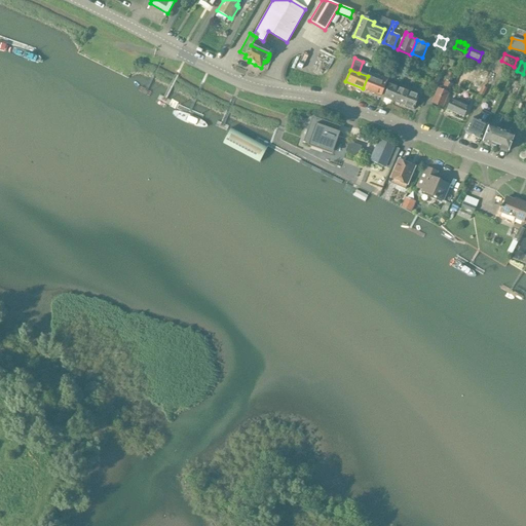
[(368,76),(363,88),(380,96),(385,83),(386,80),(369,73),(368,76)]
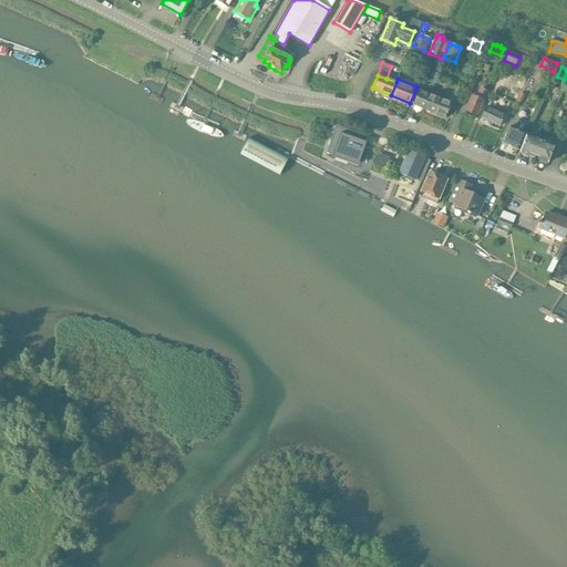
[(552,85),(564,92),(566,85),(554,79),(552,85)]
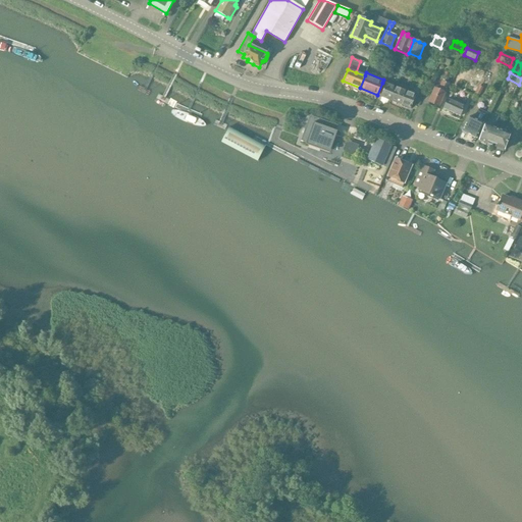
[(438,107),(445,92),(448,84),(442,82),(438,90),(434,88),(428,103),(438,107)]
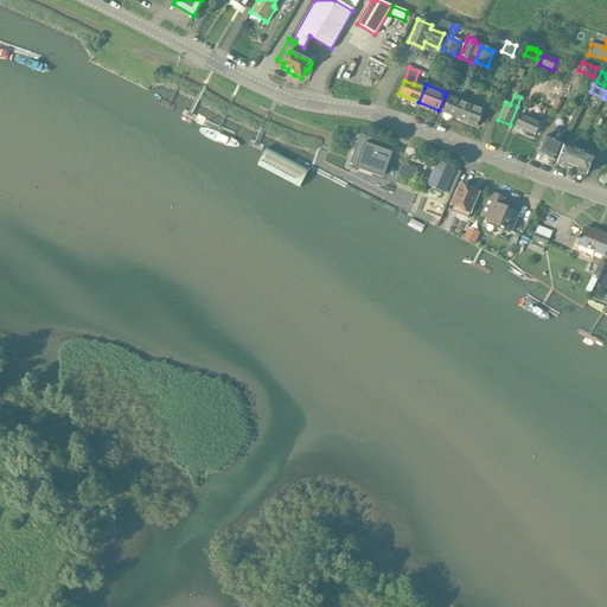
[(442,113),(454,116),(460,102),(448,97),(442,113)]
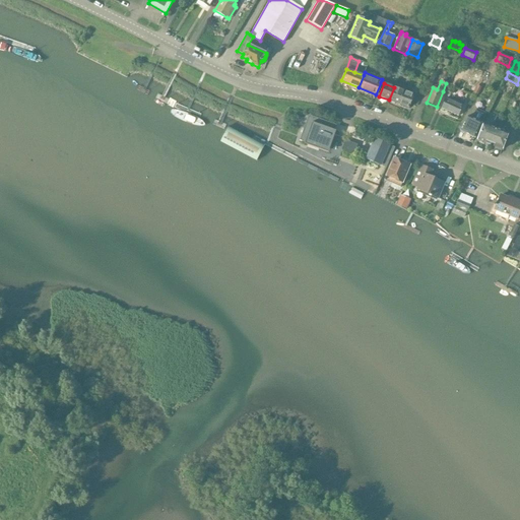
[(394,87),(389,100),(398,104),(404,91),(394,87)]
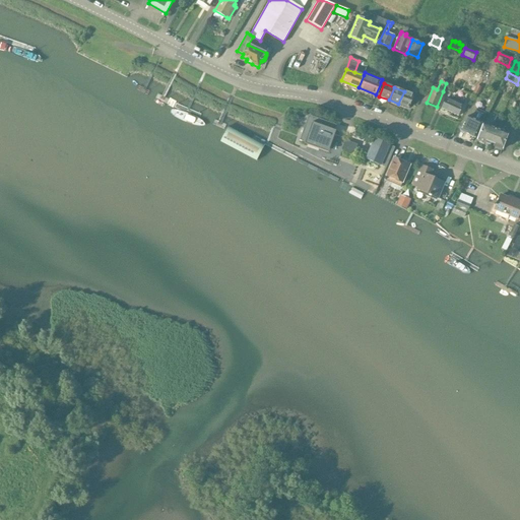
[(404,91),(398,104),(408,108),(413,95),(404,91)]
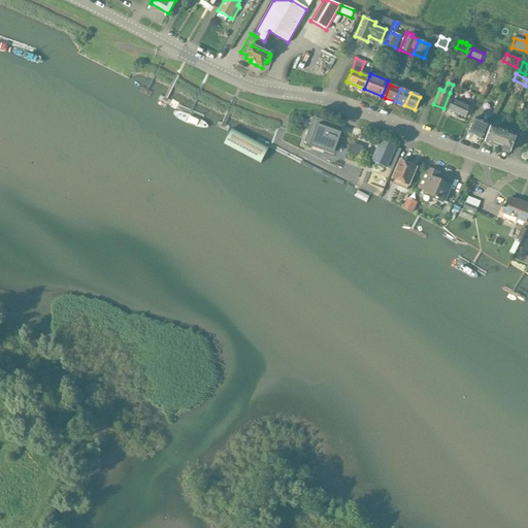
[(465,118),(471,103),(460,98),(458,102),(453,100),(448,110),(465,118)]
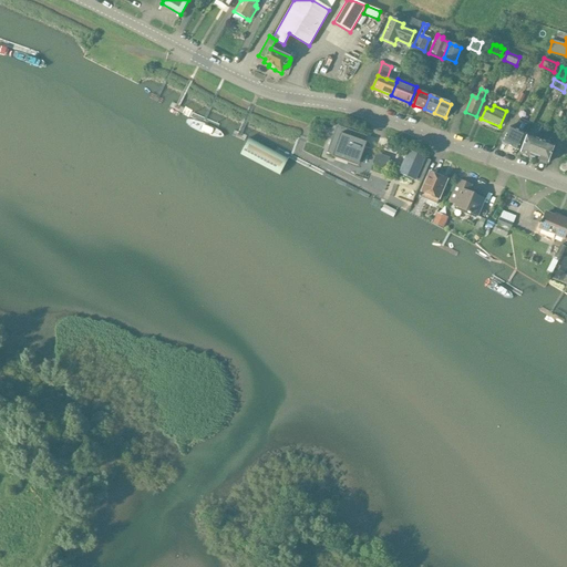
[(336,125),(326,153),(332,155),(336,156),(337,154),(343,155),(344,160),(356,164),(363,142),(366,136),(360,134),(344,129),(336,125)]
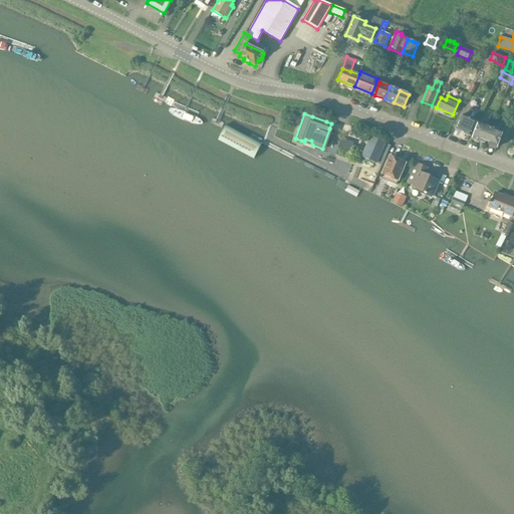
[(469,137),(476,121),(461,115),(455,130),(469,137)]
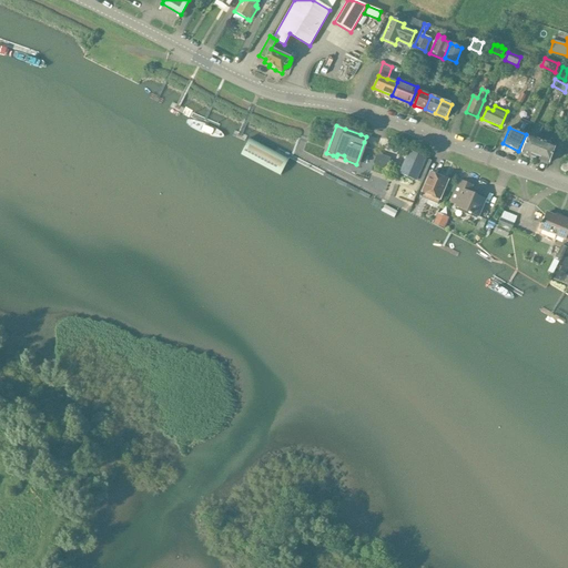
[(531,154),(536,156),(541,142),(528,137),(521,153),(530,156),(531,154)]
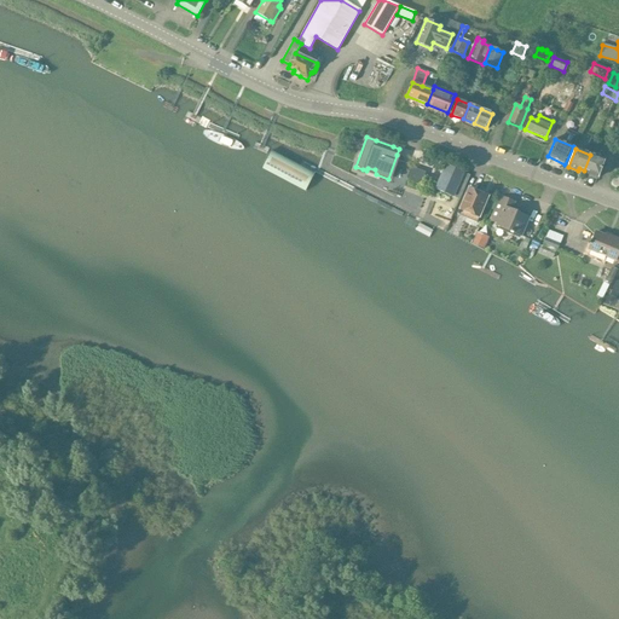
[(590,155),(584,171),(588,172),(588,174),(597,178),(605,160),(590,155)]
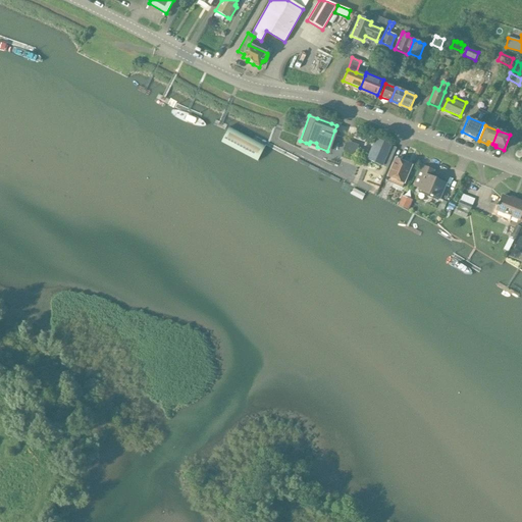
[(376,139),(367,159),(381,165),(387,168),(393,156),(387,153),(390,146),(376,139)]
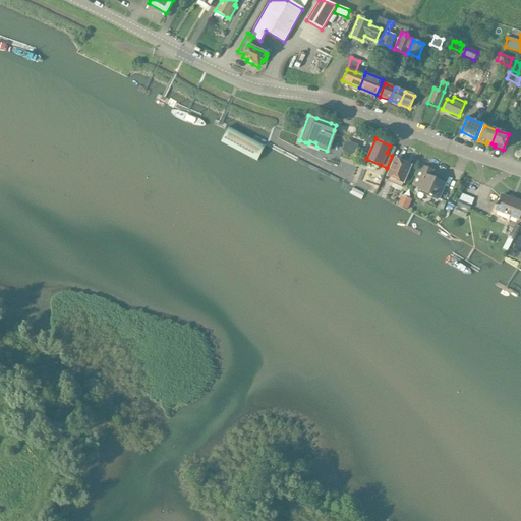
[(395,158),(387,179),(386,180),(402,187),(411,165),(395,158)]
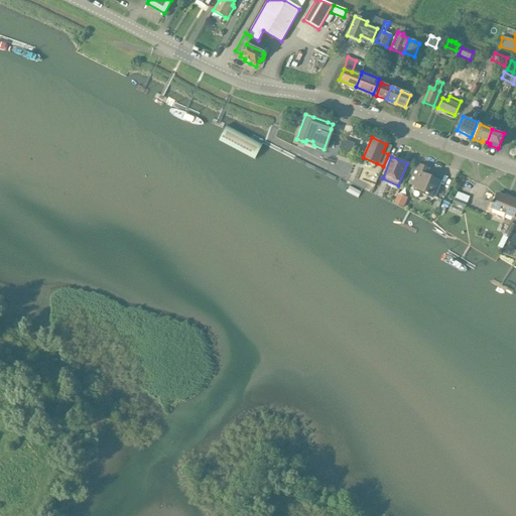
[(434,197),(440,181),(425,175),(428,168),(417,164),(409,183),(414,185),(414,187),(434,197)]
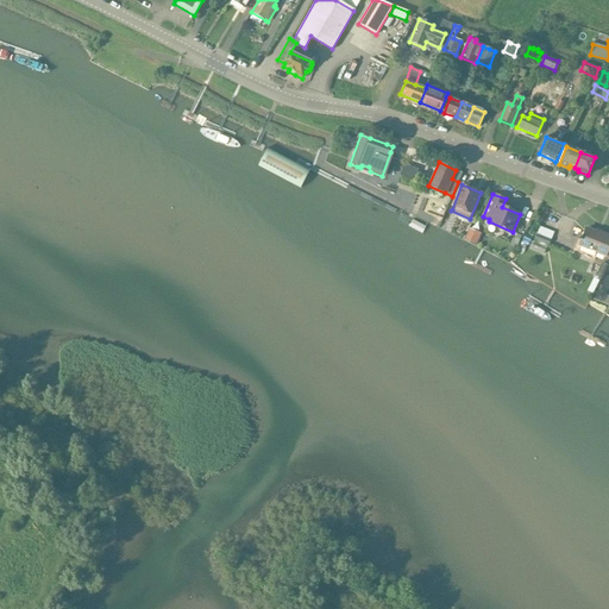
[(606,257),(608,246),(608,234),(596,230),(595,232),(586,228),(583,237),(582,237),(581,239),(578,239),(573,249),(595,258),(597,253),(606,257)]
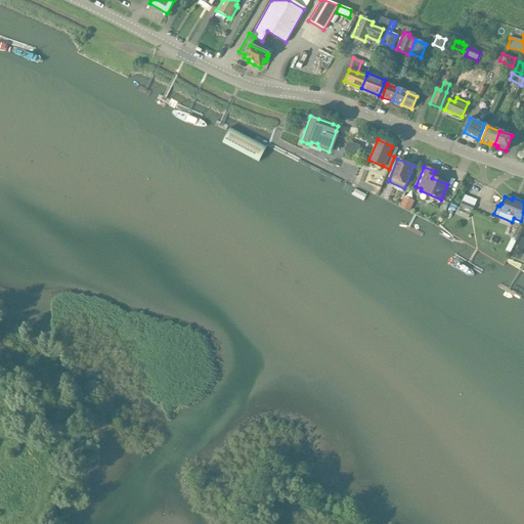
[(460,207),(472,211),(474,206),(462,202),(460,207)]
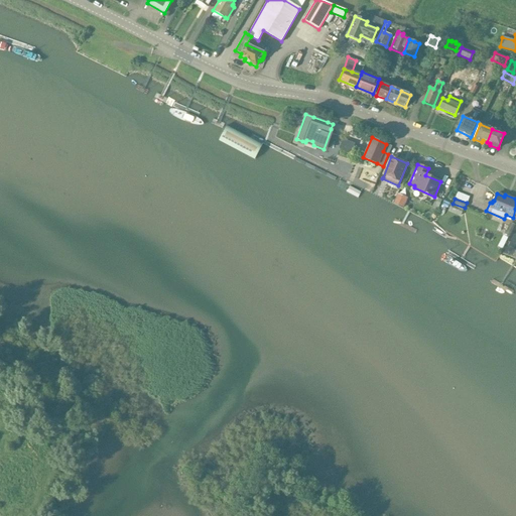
[(461,216),(463,210),(452,206),(449,211),(461,216)]
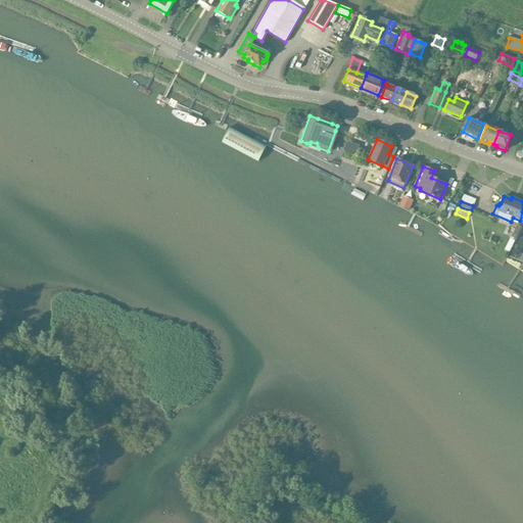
[(517,226),(512,237),(517,240),(522,228),(517,226)]
